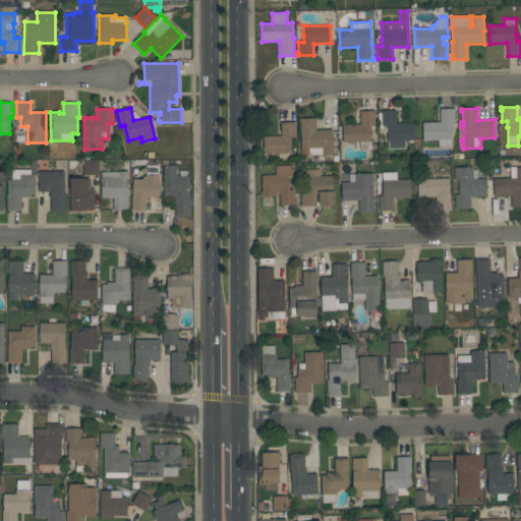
[(441,122),(440,109),(456,109),(456,113),(455,113),(455,124),(452,124),(452,128),(451,128),(451,140),(451,147),(439,147),(439,140),(423,140),(422,123),(441,122)]
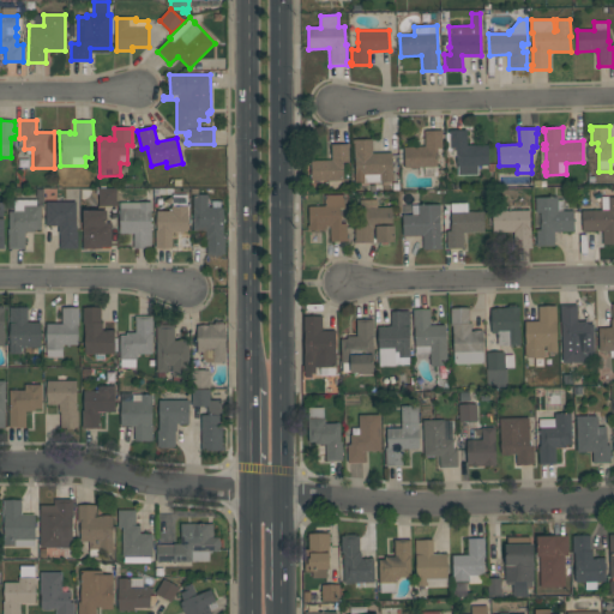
[(467,145),(488,145),(488,166),(479,166),(479,175),(457,176),(457,155),(456,155),(456,151),(451,151),(451,149),(450,149),(450,146),(449,146),(449,143),(450,143),(450,133),(449,133),(449,130),(467,130),(467,145)]
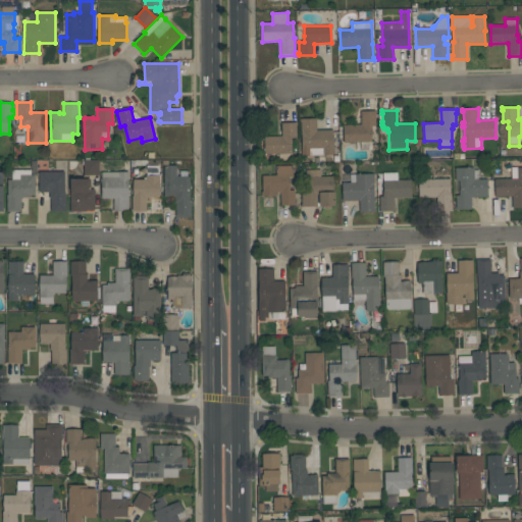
[(361,124),(361,111),(376,111),(376,114),(375,114),(375,126),(375,128),(371,128),(372,150),(357,150),(357,143),(345,143),(344,125),(361,124)]
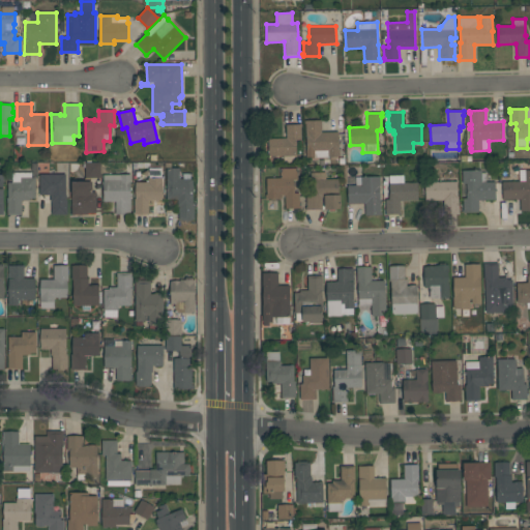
[(339,131),(339,149),(340,149),(340,156),(329,156),(329,157),(314,157),(306,157),(306,150),(306,139),(305,139),(305,136),(305,124),(304,124),(304,121),(322,120),(322,133),(339,131)]
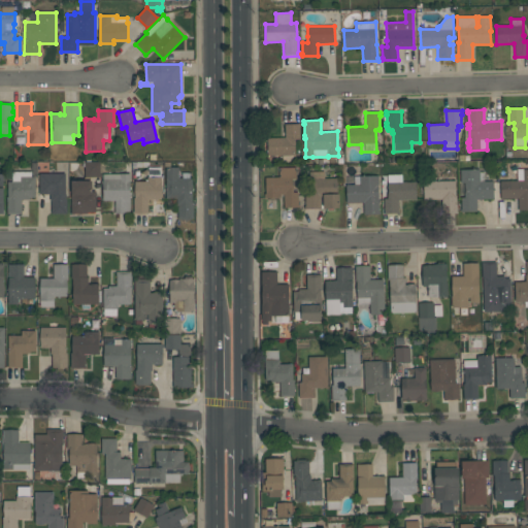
[(285,124),(300,124),(300,127),(300,139),(295,139),(296,145),(295,145),(295,155),(296,155),(296,163),(283,163),(283,156),(268,156),(267,138),(285,137),(285,124)]
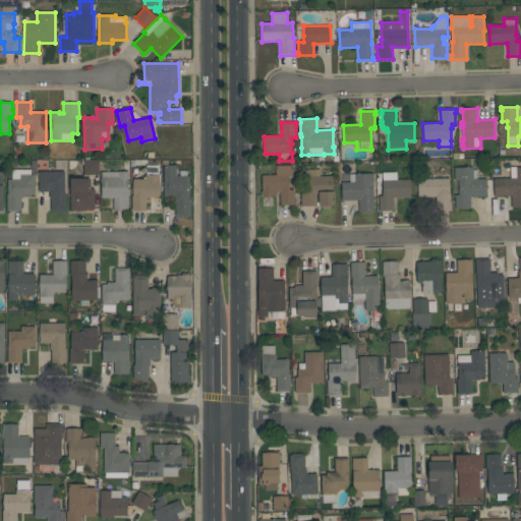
[(99,160),(99,175),(83,175),(83,160),(99,160)]
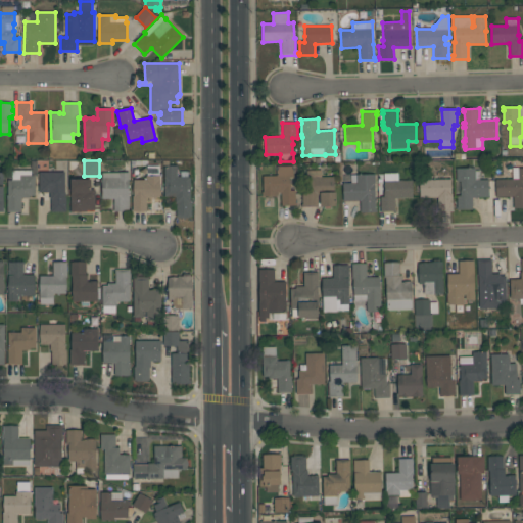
[(190,202),(191,202),(191,217),(188,217),(188,218),(179,218),(179,217),(177,217),(177,197),(164,197),(164,165),(177,165),(177,177),(190,177),(190,202)]
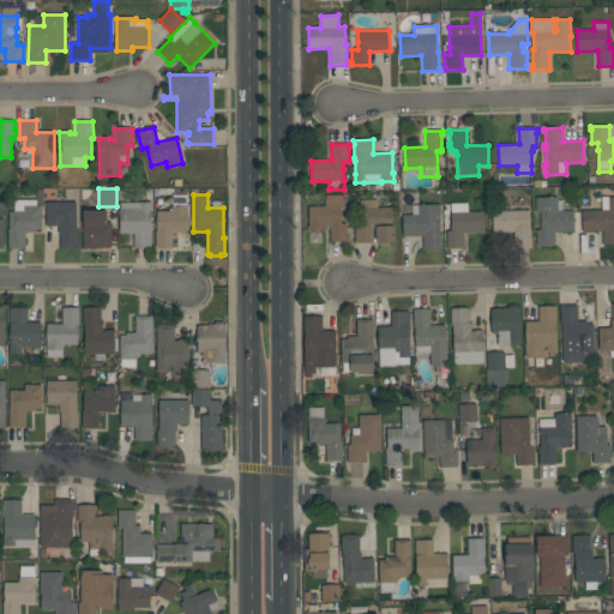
[(307,230),(307,226),(308,226),(308,206),(325,206),(324,196),(344,194),(345,209),(341,209),(341,217),(342,224),(347,224),(347,239),(348,239),(348,242),(330,242),(330,227),(326,227),(326,230),(307,230)]
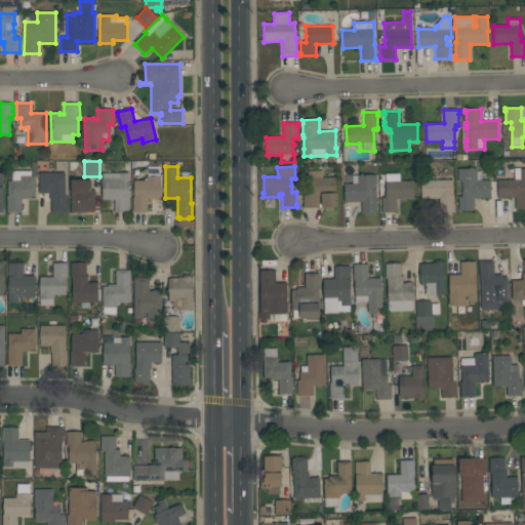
[(51,172),(51,168),(56,168),(56,173),(65,173),(65,198),(67,198),(67,213),(51,213),(51,200),(49,200),(49,193),(39,193),(39,172),(51,172)]
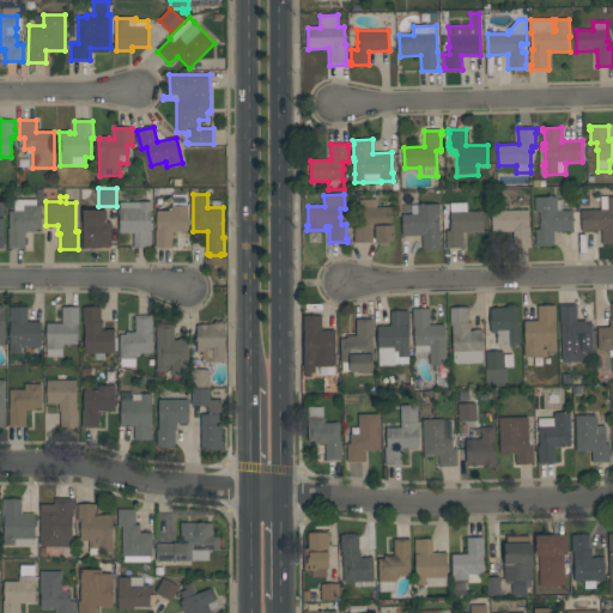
[(612,244),(602,244),(601,231),(582,231),(581,211),(600,210),(600,196),(608,196),(608,198),(612,196),(612,244)]
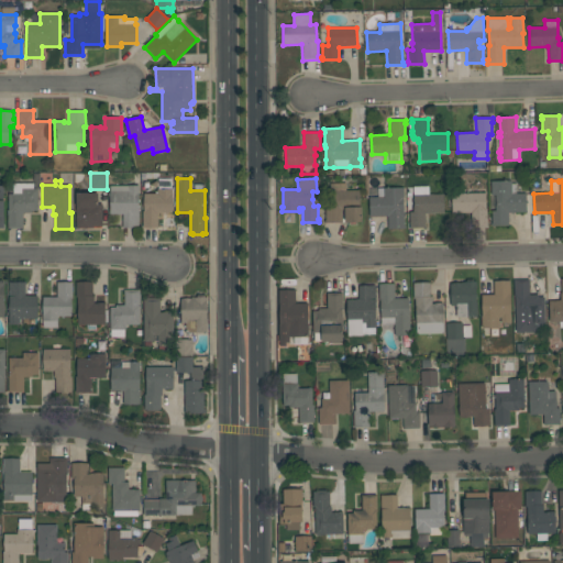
[(508,212),(508,227),(492,227),(492,211),(496,211),(496,196),(490,196),(490,181),(511,181),(511,184),(516,184),(516,194),(526,194),(527,212),(508,212)]
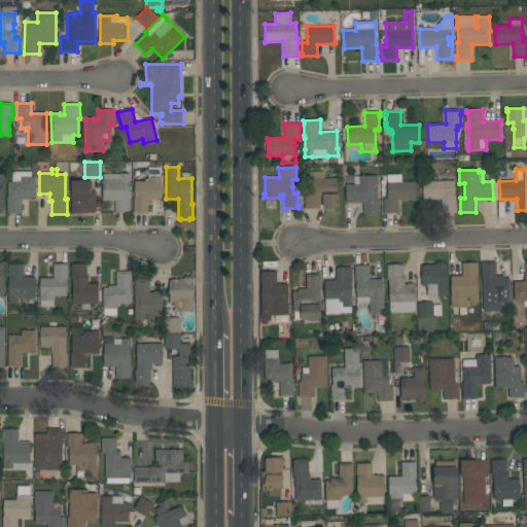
[(35,197),(30,197),(30,200),(22,200),(22,213),(7,213),(7,200),(8,200),(8,181),(11,181),(11,172),(31,172),(31,177),(35,177),(35,197)]
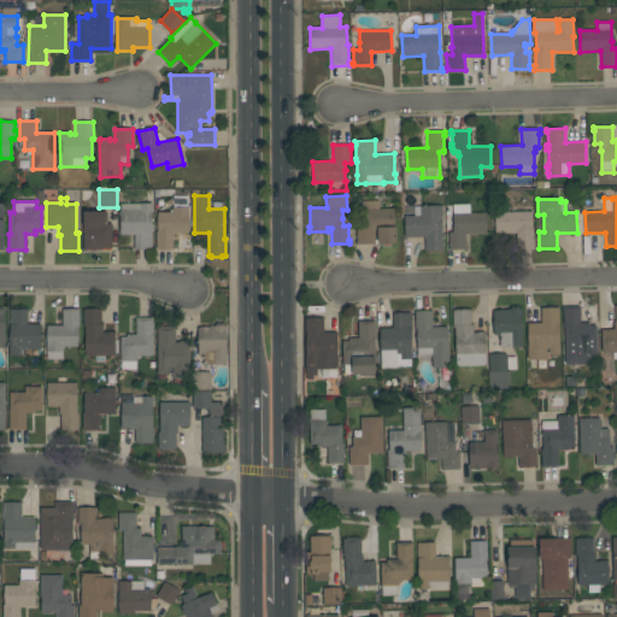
[(377,203),(377,209),(394,209),(394,227),(397,227),(397,244),(392,244),(392,247),(383,247),(383,244),(378,244),(377,230),(375,230),(375,244),(356,245),(356,241),(357,241),(357,228),(362,228),(362,219),(363,219),(362,203),(377,203)]
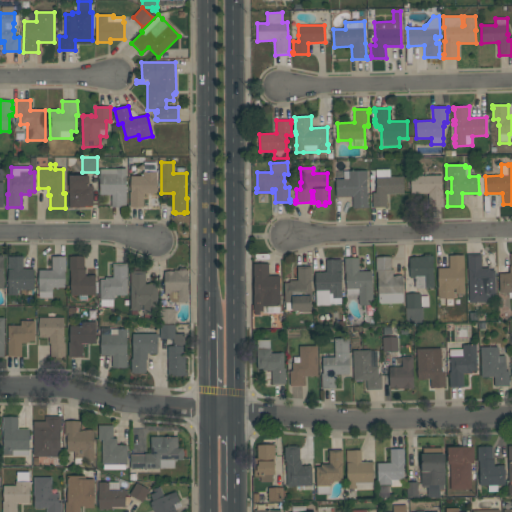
[(126,169),(126,187),(127,187),(127,192),(126,192),(126,207),(109,207),(109,206),(111,206),(111,195),(100,195),(100,181),(98,181),(98,176),(100,176),(100,169),(126,169)]
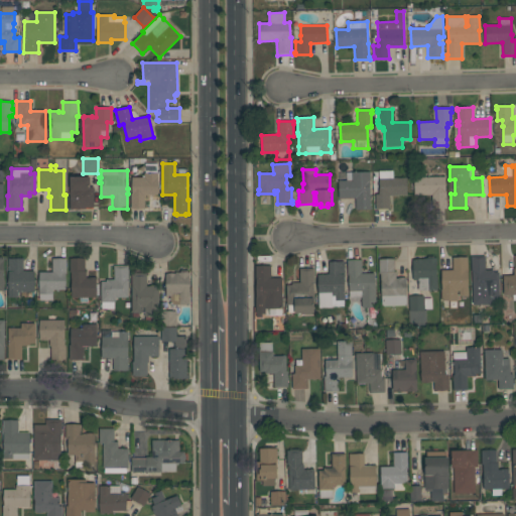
[(370,171),(370,180),(370,207),(372,207),(372,210),(356,210),(355,199),(339,199),(339,180),(346,180),(346,172),(370,171)]
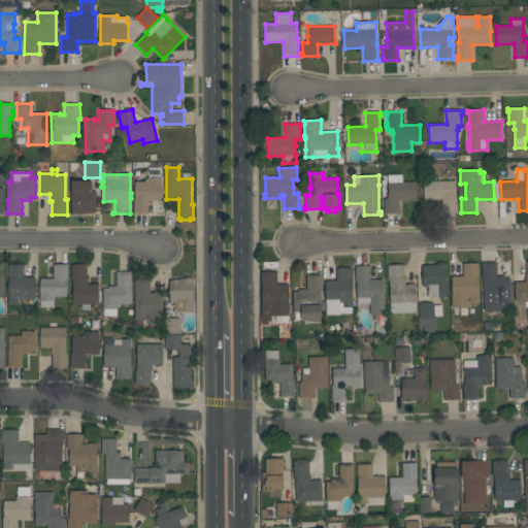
[(416,183),(417,200),(398,200),(398,215),(384,215),(384,199),(388,199),(388,197),(386,197),(386,193),(388,193),(388,183),(391,183),(390,175),(402,175),(402,183),(416,183)]
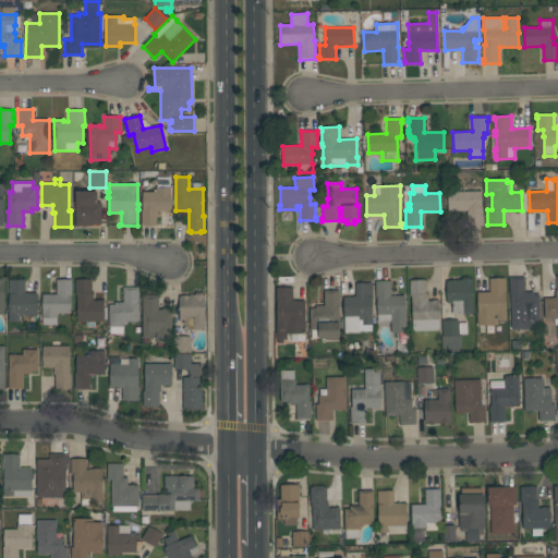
[(156,192),(156,187),(171,187),(170,211),(156,210),(156,226),(141,226),(142,209),(142,192),(156,192)]
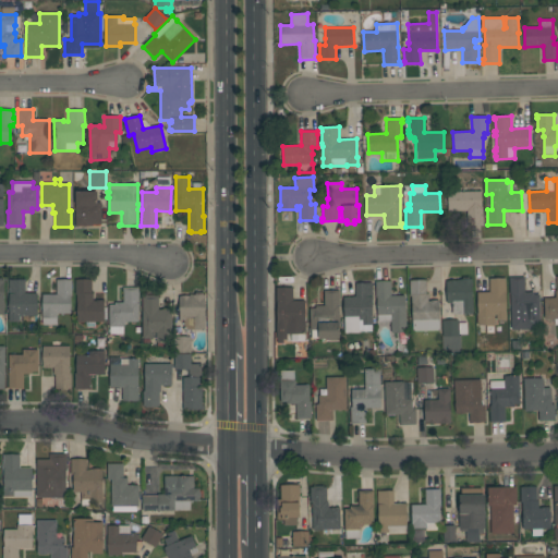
[(481,191),(482,207),(483,226),(468,226),(466,210),(448,211),(448,192),(481,191)]
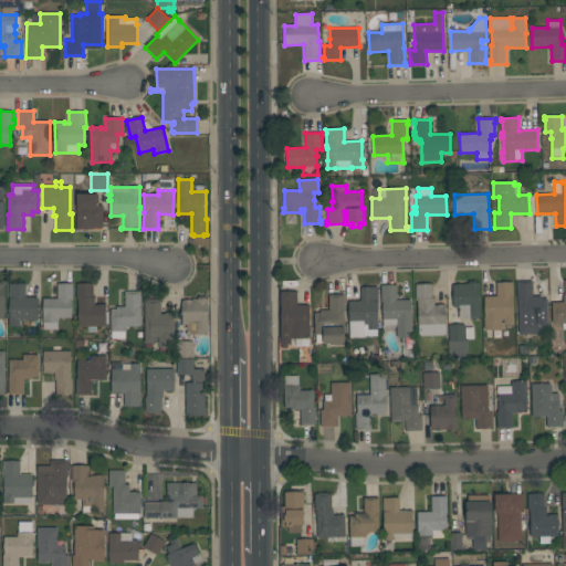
[(103,228),(94,228),(94,230),(76,230),(76,208),(77,208),(77,195),(98,195),(98,205),(103,205),(103,228)]
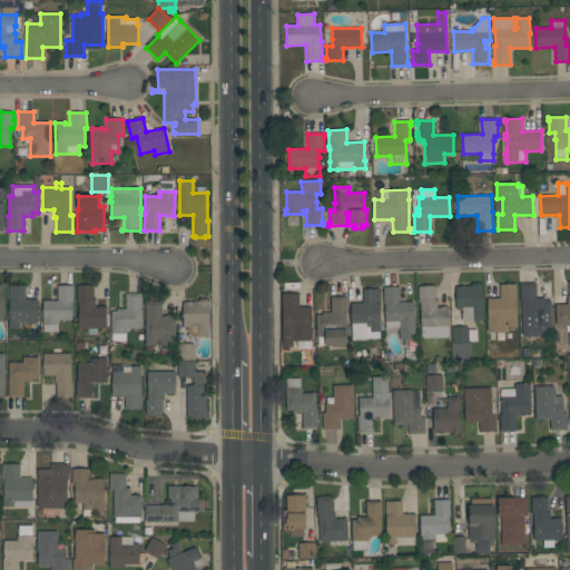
[(455,287),(457,287),(457,286),(467,286),(470,286),(470,285),(472,285),(472,283),(480,283),(480,285),(482,285),(483,321),(462,322),(462,310),(457,310),(455,287)]
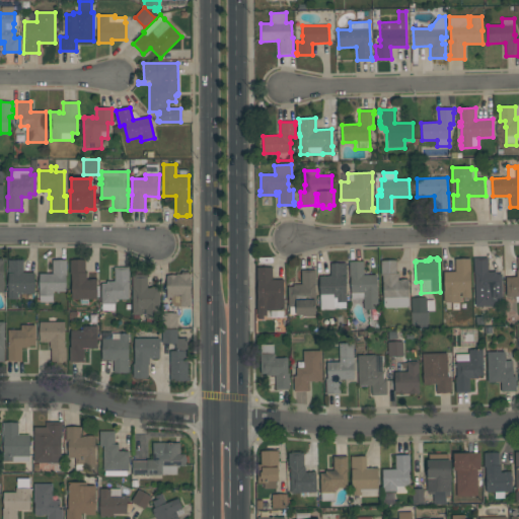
[(488,272),(497,272),(497,274),(502,274),(503,294),(488,294),(489,296),(475,296),(474,274),(473,274),(473,258),(488,257),(488,272)]
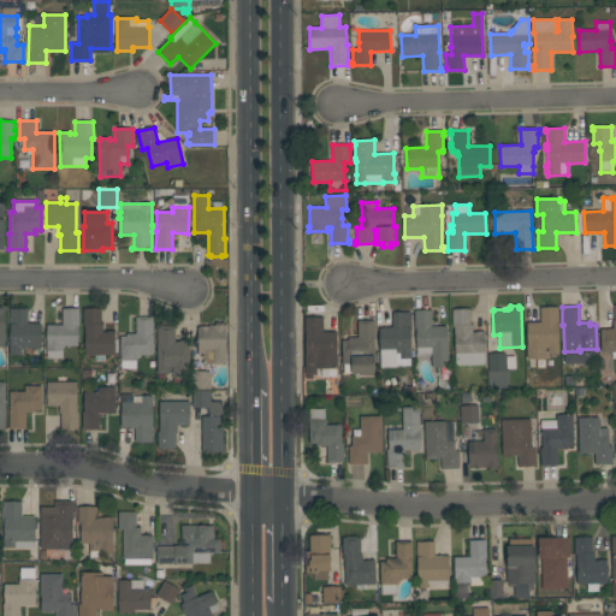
[(615,357),(612,359),(611,353),(600,353),(600,330),(612,329),(612,321),(615,321),(614,306),(615,306),(615,357)]
